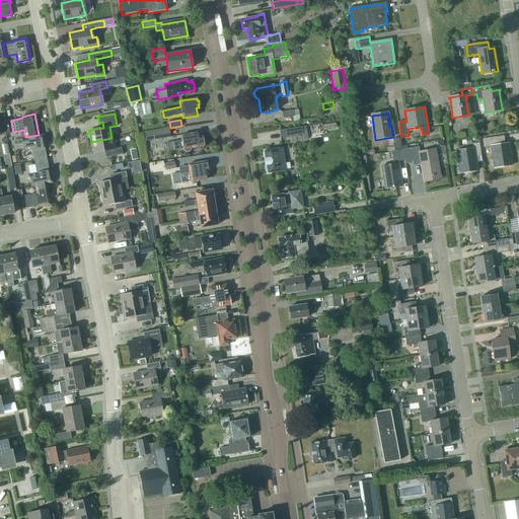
[(280,131),(281,138),(302,135),(301,128),(280,131)]
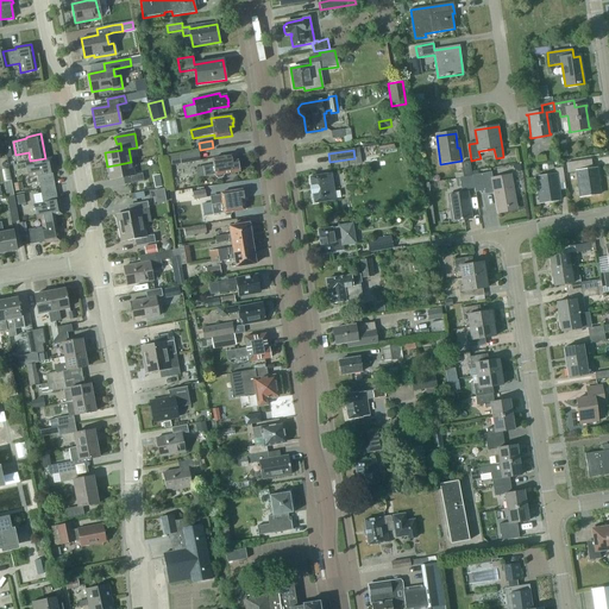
[(180,155),(181,164),(200,161),(199,152),(180,155)]
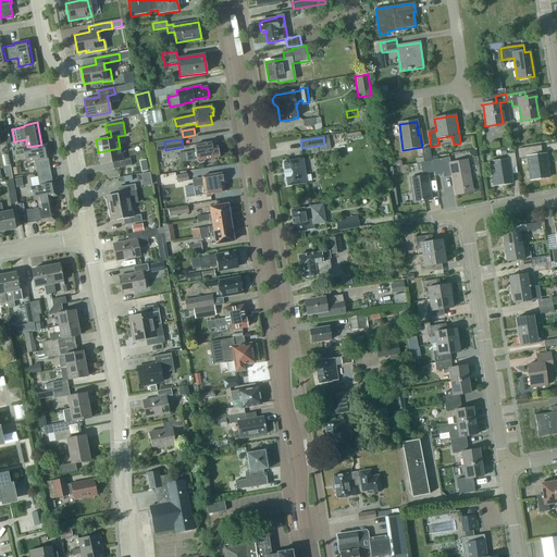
[(164,141),(155,144),(156,151),(165,150),(164,141)]
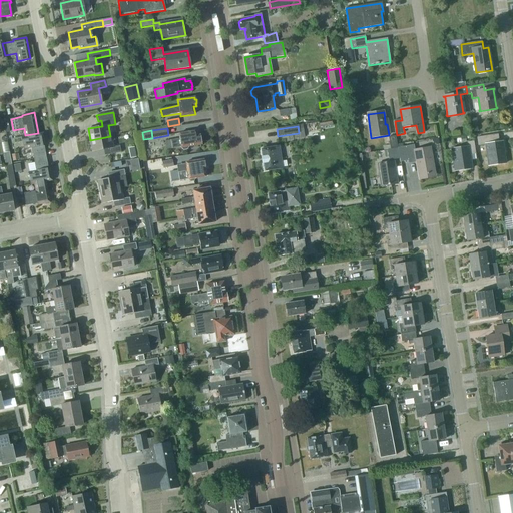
[(180,138),(170,140),(172,148),(181,146),(183,149),(186,148),(188,146),(200,144),(200,143),(203,141),(202,136),(199,136),(199,134),(197,135),(196,130),(179,134),(180,138)]
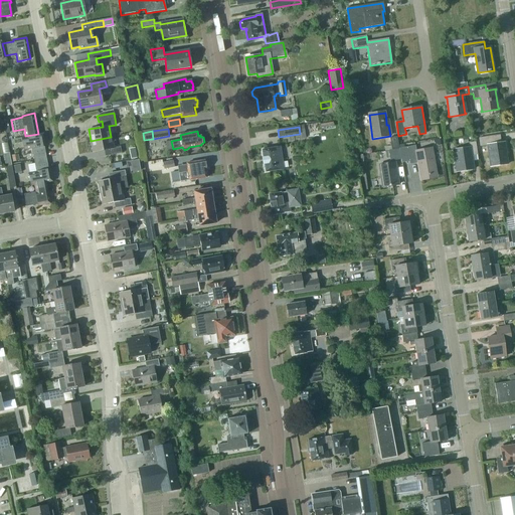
[(32,148),(34,159),(46,157),(44,145),(45,145),(43,133),(38,134),(25,136),(22,137),(25,149),(32,148)]
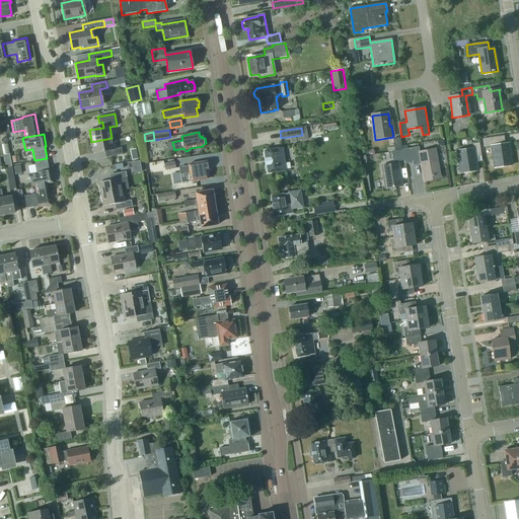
[(503,136),(498,137),(484,139),(485,147),(492,146),(496,167),(512,165),(509,143),(505,144),(503,136)]
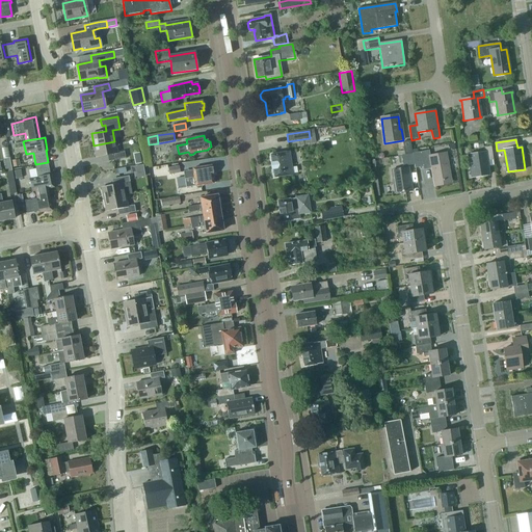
[(114,141),(94,145),(96,157),(110,154),(111,160),(125,158),(124,151),(116,153),(114,141)]
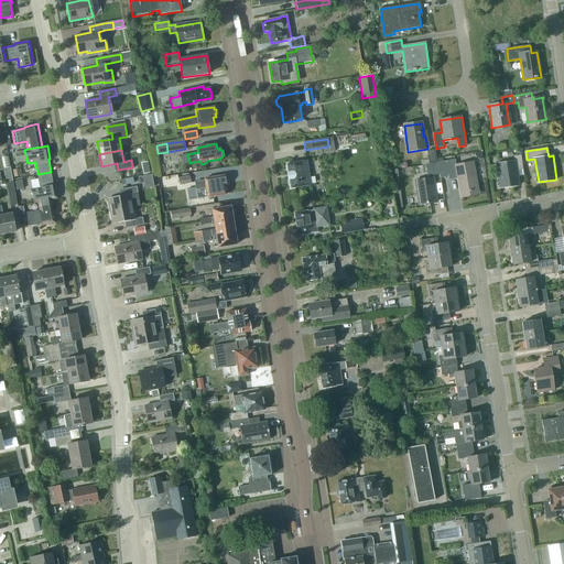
[(429,160),(430,164),(436,163),(434,150),(427,151),(429,160)]
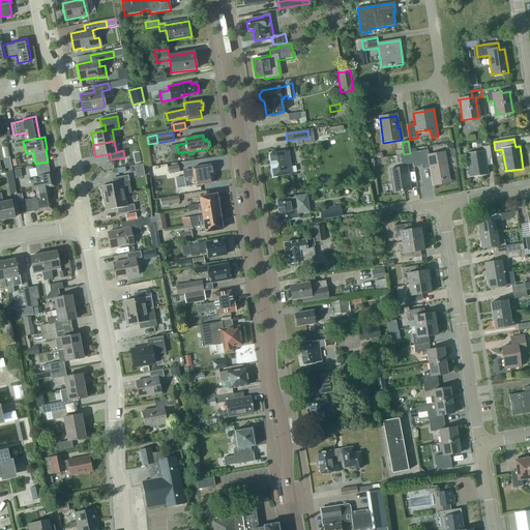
[(467,154),(471,177),(489,174),(487,160),(492,159),(490,146),(483,147),(483,151),(467,154)]
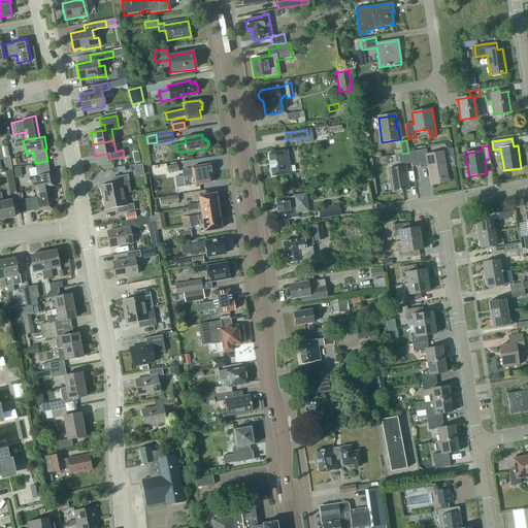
[(425,150),(409,153),(411,167),(420,165),(428,164),(428,167),(431,182),(448,178),(442,152),(426,155),(425,150)]
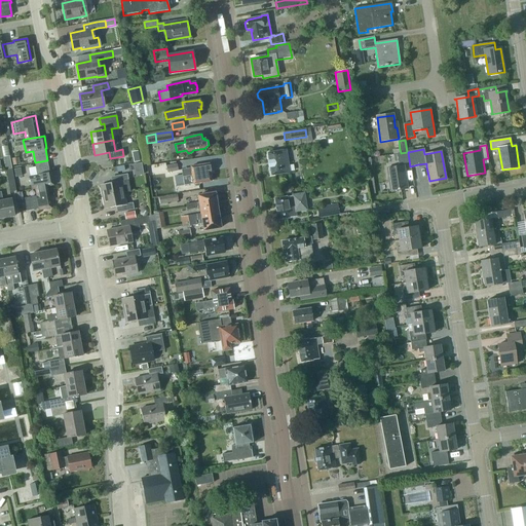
[(267,153),(271,176),(290,173),(287,150),(267,153)]
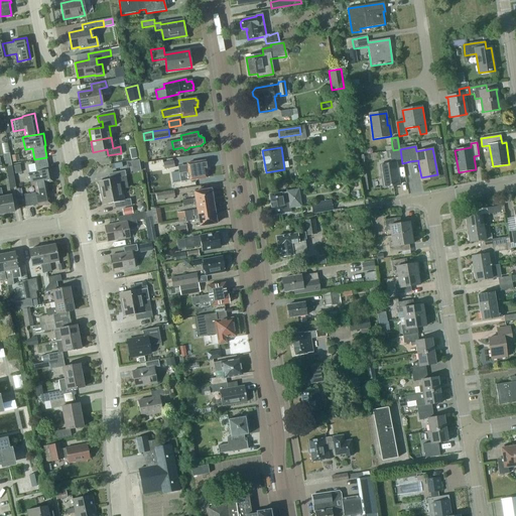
[(396,160),(401,159),(399,149),(393,150),(389,151),(391,163),(380,165),(383,187),(399,185),(396,160)]
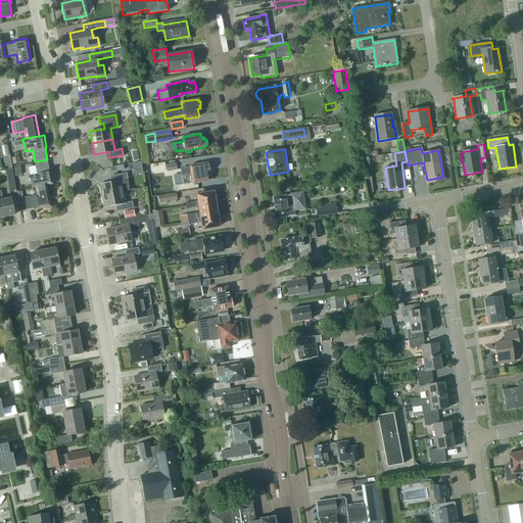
[(3,155),(5,168),(11,167),(9,154),(3,155)]
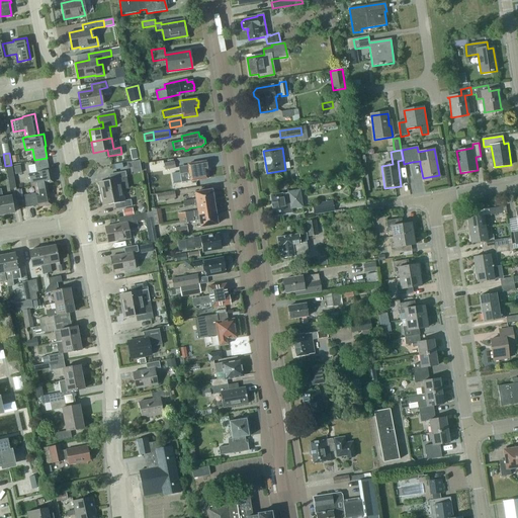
[(31,186),(34,185),(48,182),(53,181),(51,169),(49,169),(47,158),(34,160),(36,172),(28,173),(31,186)]
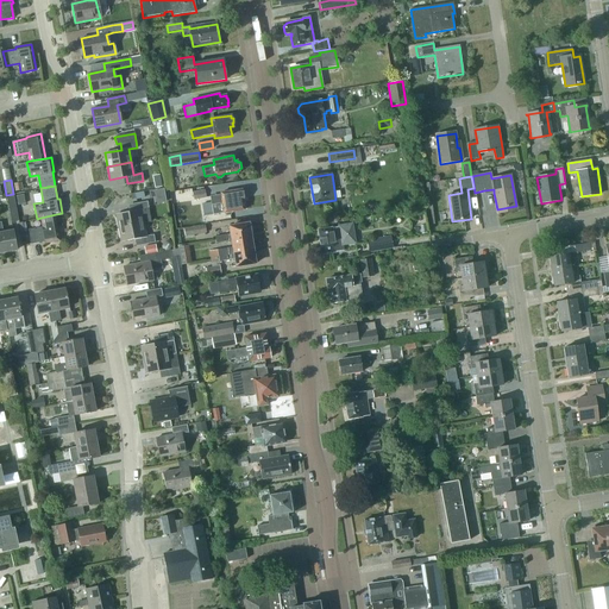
[(223,201),(212,203),(214,214),(224,213),(227,215),(231,214),(232,212),(244,209),(243,200),(244,200),(244,198),(246,196),(245,192),(242,192),(242,189),(220,193),(223,201)]
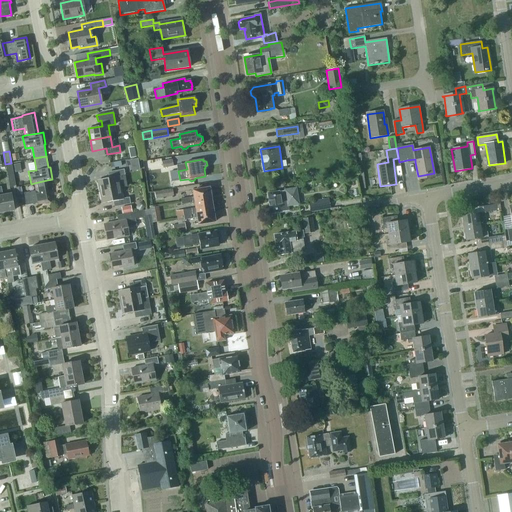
[(162,162),(163,168),(173,166),(172,160),(162,162)]
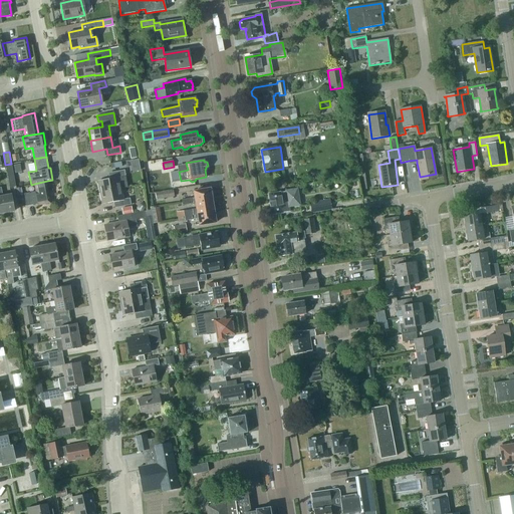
[(10,187),(16,186),(12,164),(6,165),(10,187)]
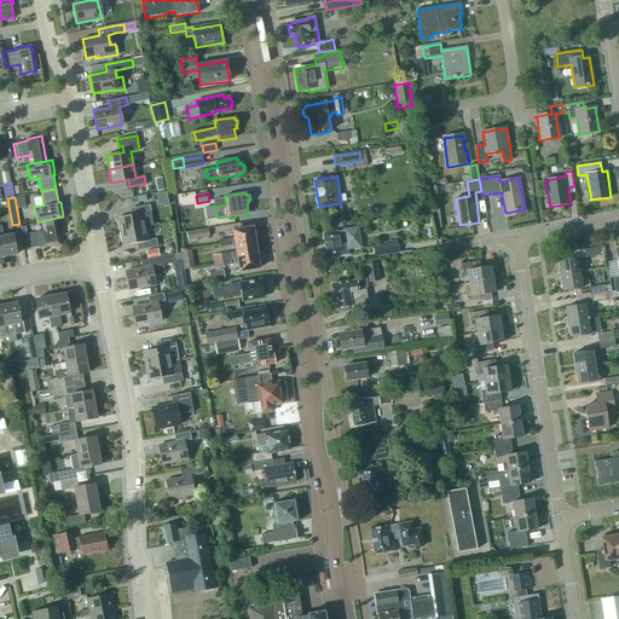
[(119,218),(121,231),(145,227),(154,226),(150,204),(134,208),(136,215),(119,218)]
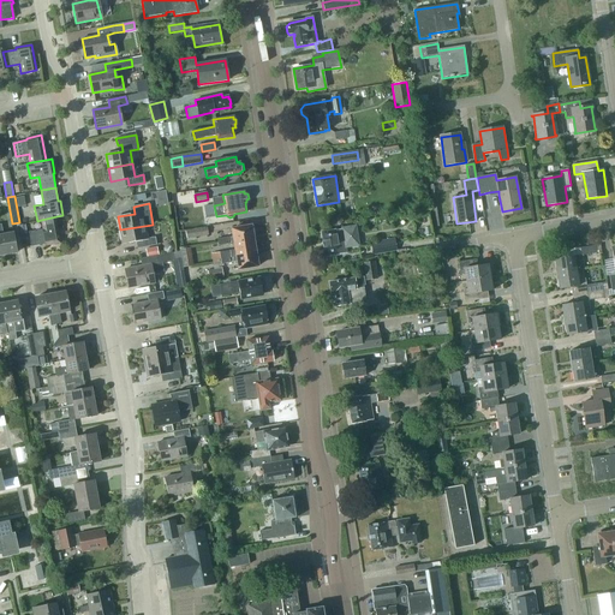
[(41,220),(43,228),(29,231),(31,245),(45,243),(46,245),(61,242),(57,216),(41,220)]
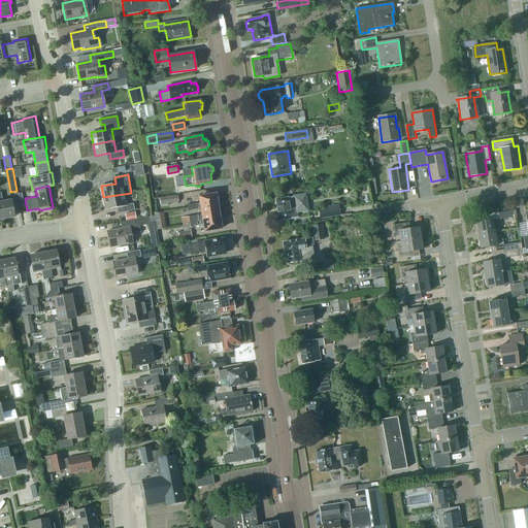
[(11,200),(3,202),(1,193),(0,193),(0,211),(1,220),(14,217),(11,200)]
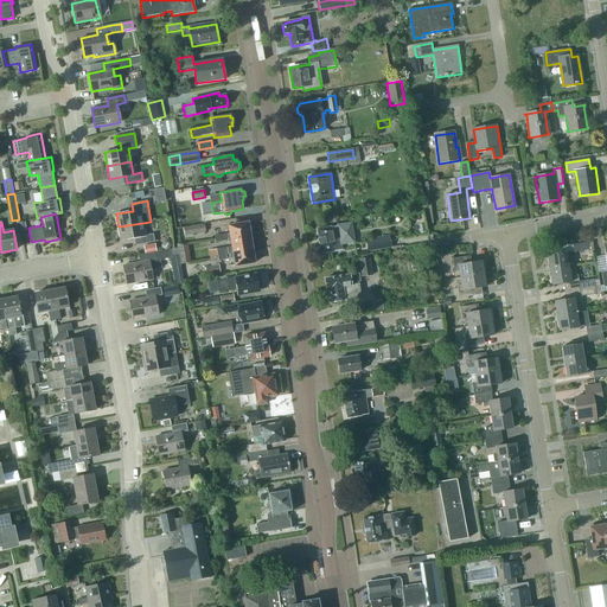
[(142,223),(119,227),(121,241),(138,237),(139,244),(154,242),(153,234),(145,236),(142,223)]
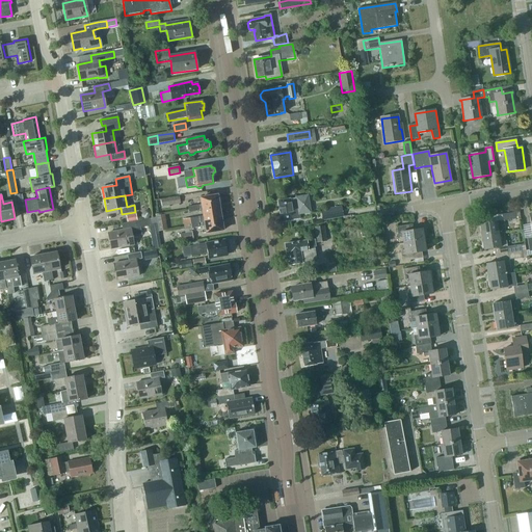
[(188,212),(203,210),(219,207),(217,195),(201,198),(202,204),(188,207),(188,212)]
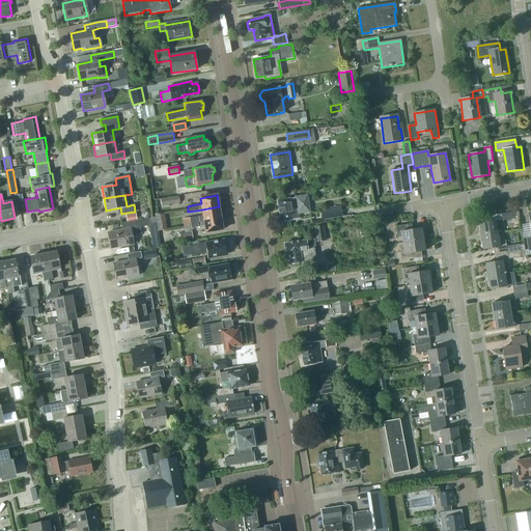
[(308,195),(278,200),(281,222),(299,219),(299,215),(310,213),(308,195)]
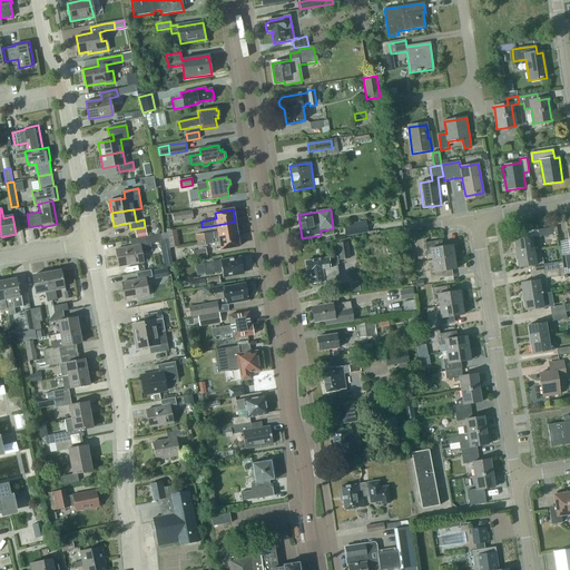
[(173,215),(174,222),(193,218),(192,210),(173,215)]
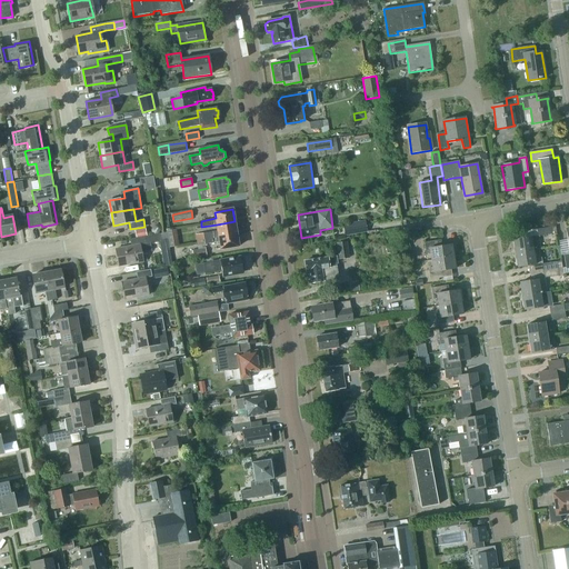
[(342,225),(345,237),(367,232),(365,220),(342,225)]
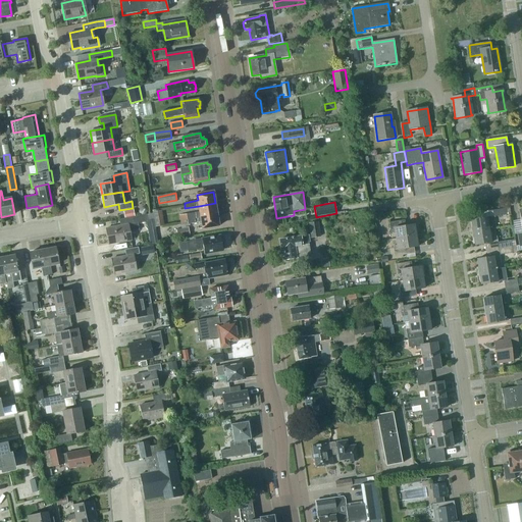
[(187,214),(187,219),(217,214),(215,203),(199,206),(200,212),(187,214)]
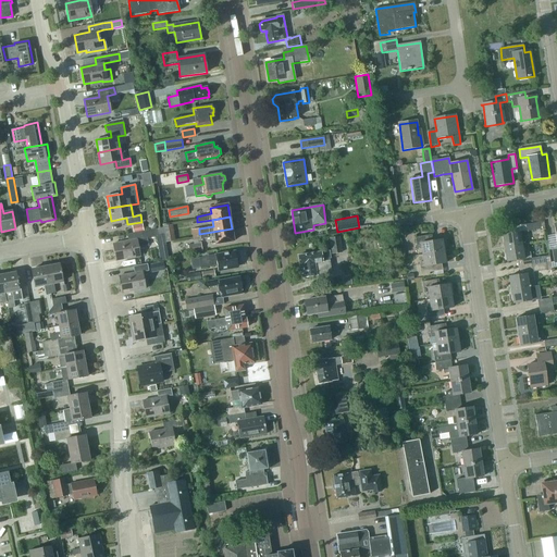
[(164,225),(166,242),(175,240),(172,224),(164,225)]
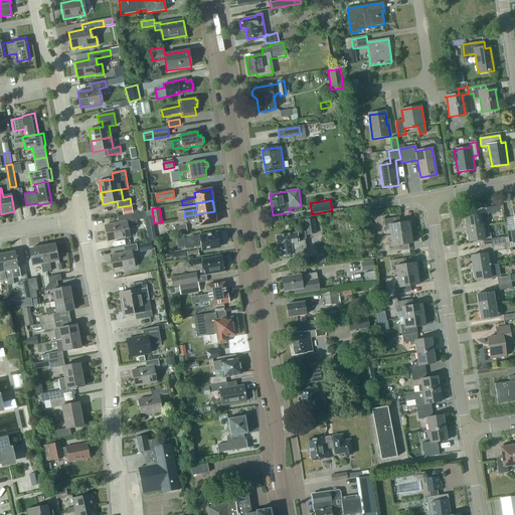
[(106,225),(109,240),(129,237),(127,228),(137,227),(136,220),(146,218),(144,211),(118,216),(119,222),(106,225)]
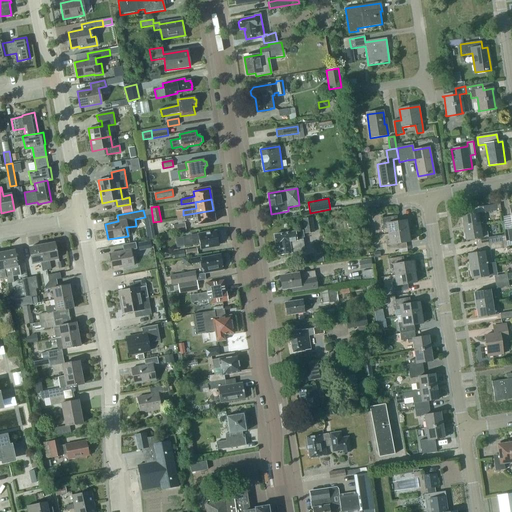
[(183,215),(184,217),(184,220),(198,217),(199,224),(215,221),(213,210),(183,215)]
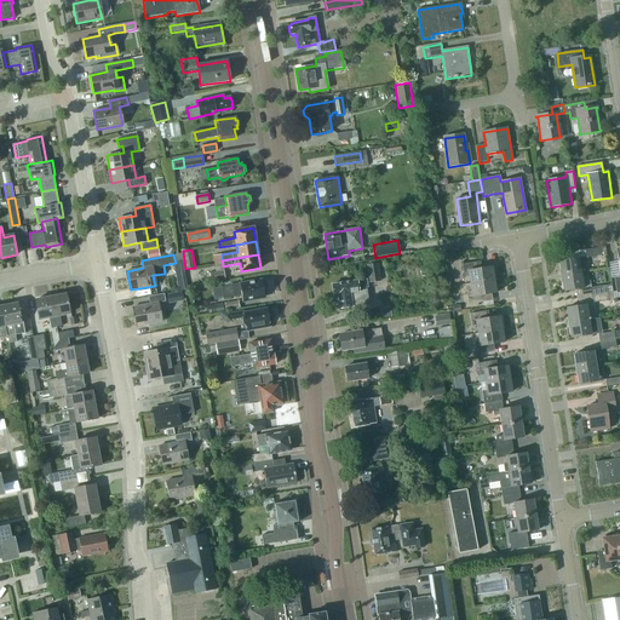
[(560,262),(562,276),(581,274),(580,265),(585,264),(584,258),(560,262)]
